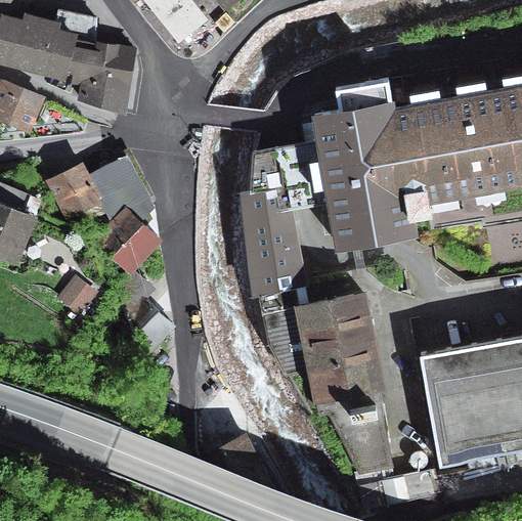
[(222,18),(207,0),(149,0),(186,46),(222,18)]
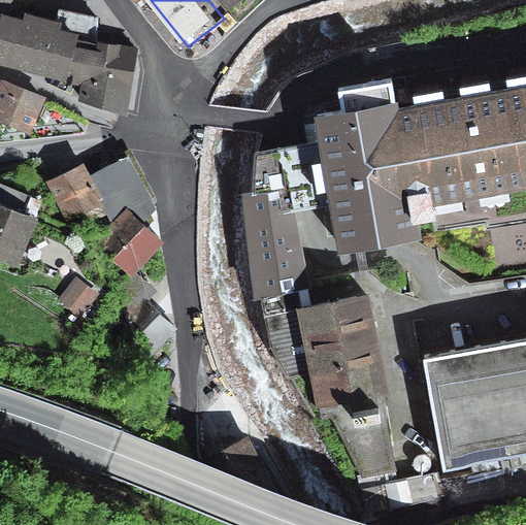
[(7,8),(0,37),(0,52),(90,74),(100,33),(104,13),(65,4),(61,22),(7,8)]
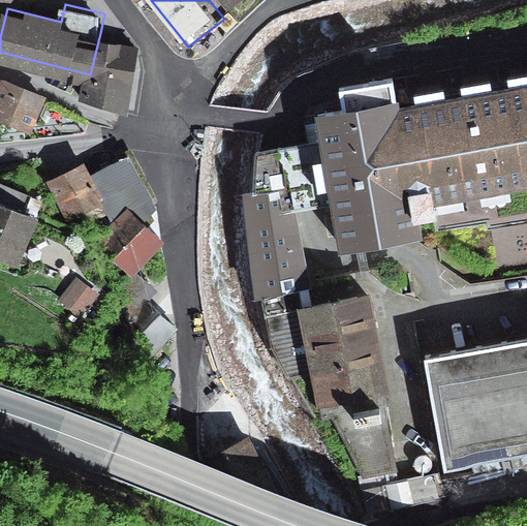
[(100,33),(90,74),(85,95),(128,105),(144,43),(100,33)]
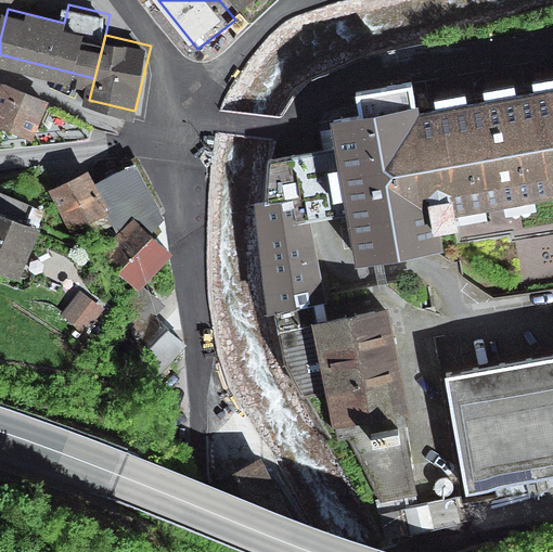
[(552,87),(420,112),(418,103),(414,104),(411,82),(355,92),(357,114),(328,120),(332,145),(267,157),(264,199),(252,201),(266,313),(273,313),(281,362),(300,396),(323,389),(330,426),(333,426),(336,439),(346,437),(375,502),(385,542),(473,520),(515,496),(552,489),(552,87)]
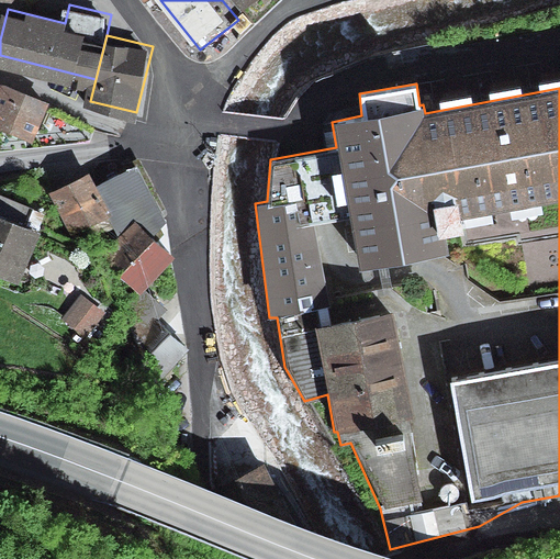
[(49,103),(0,88),(0,133),(37,144),(49,103)]
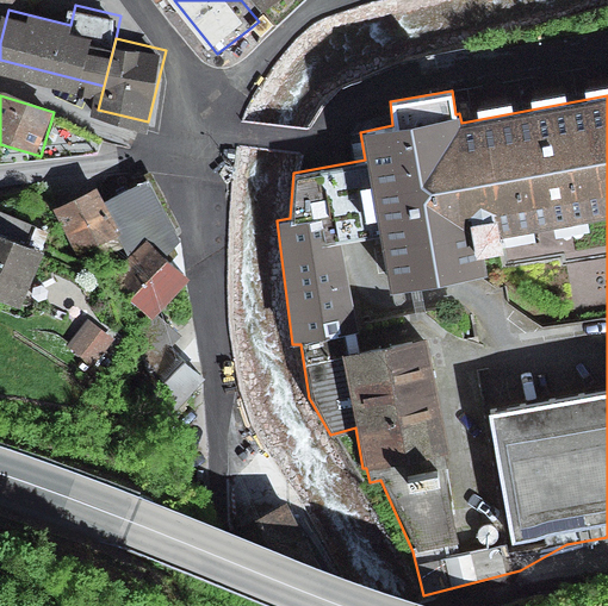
[(121,226),(130,256),(156,232),(175,252),(186,242),(153,177),(113,194),(128,223),(121,226)]
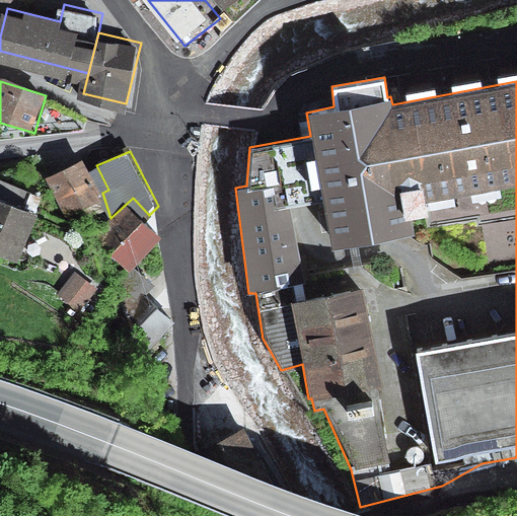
[(62,212),(102,193),(108,190),(96,165),(91,155),(46,177),(62,212)]
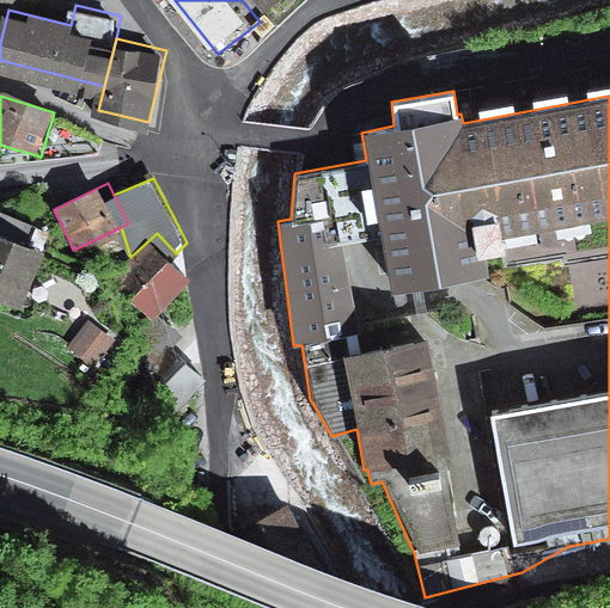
[(50,244),(0,220),(0,295),(20,306),(50,244)]
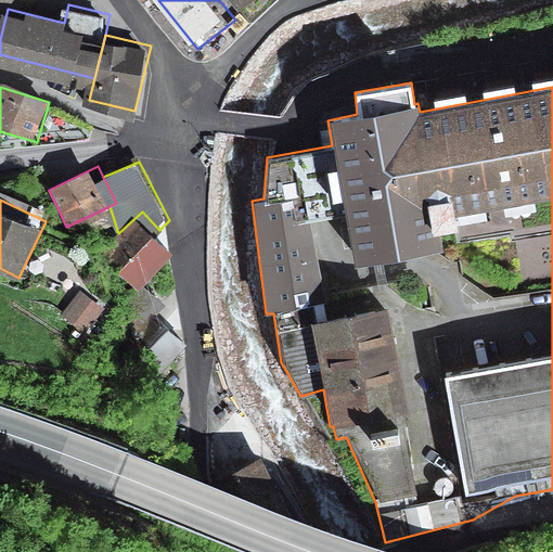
[(178,248),(159,230),(142,212),(118,233),(104,247),(139,285),(178,248)]
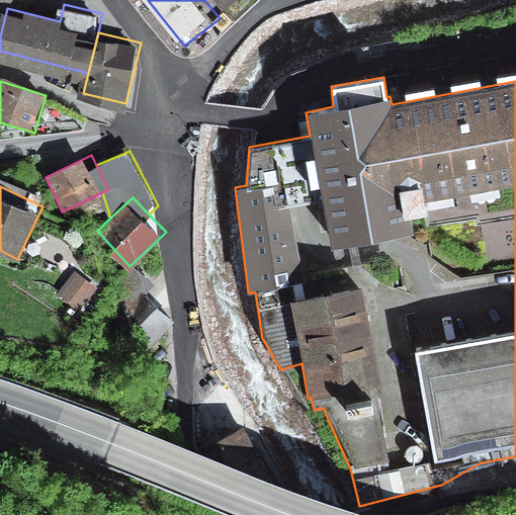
[(103,280),(79,262),(62,286),(85,304),(103,280)]
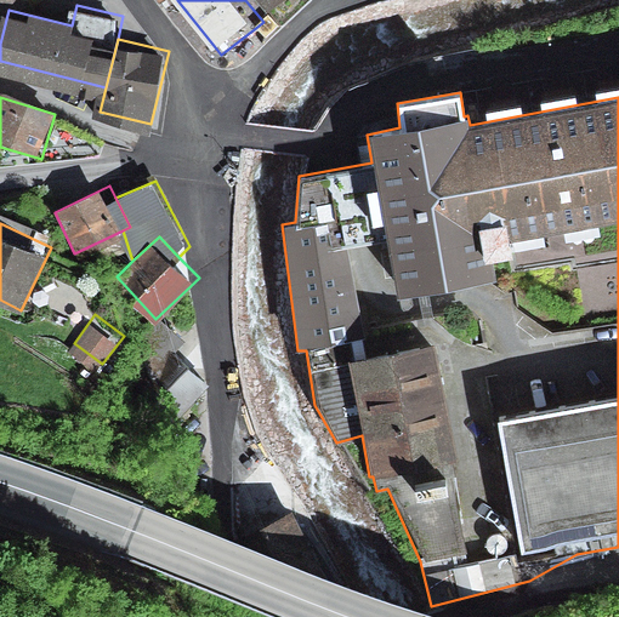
[(176,338),(152,316),(135,333),(147,367),(124,393),(160,426),(203,380),(168,348),(176,338)]
